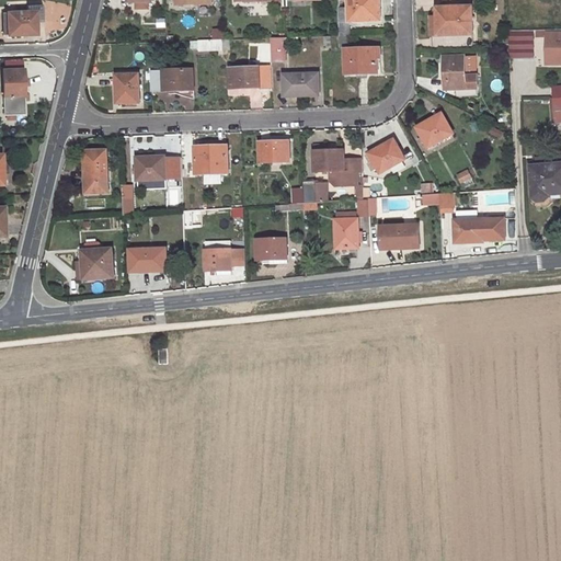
[(347,36),(346,25),(350,25),(350,22),(381,21),(380,0),(347,0),(348,8),(338,8),(339,36),(347,36)]
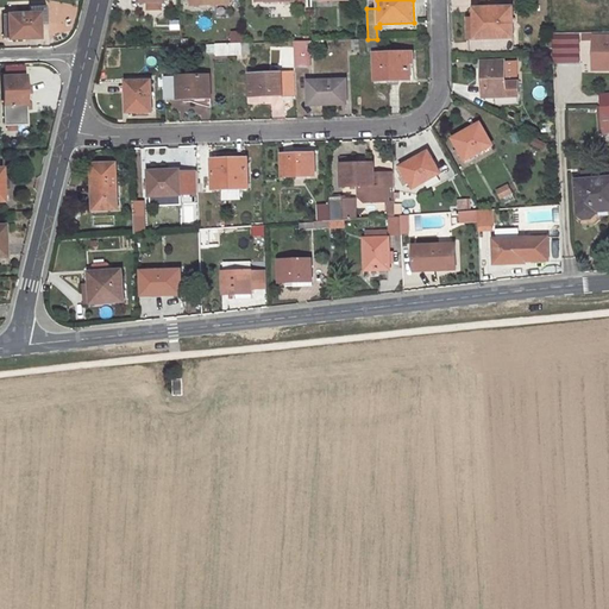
[(45,4),(29,5),(29,11),(4,12),(4,38),(39,37),(38,24),(46,23),(45,4)]
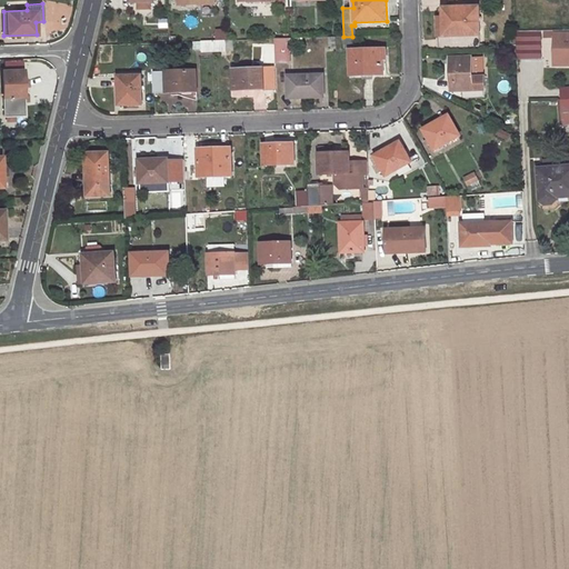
[(478,7),(439,8),(440,50),(480,49),(480,45),(478,7)]
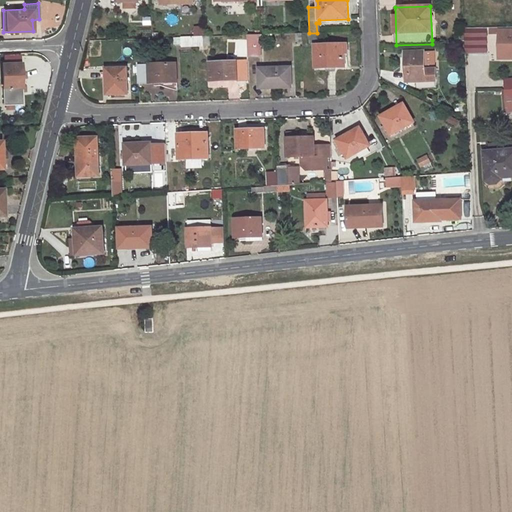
[(144,25),(152,25),(152,17),(144,17),(144,25)]
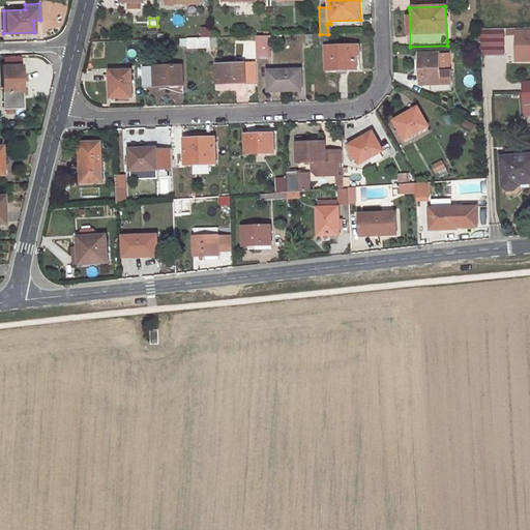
[(482,55),(506,55),(505,29),(481,29),(482,55)]
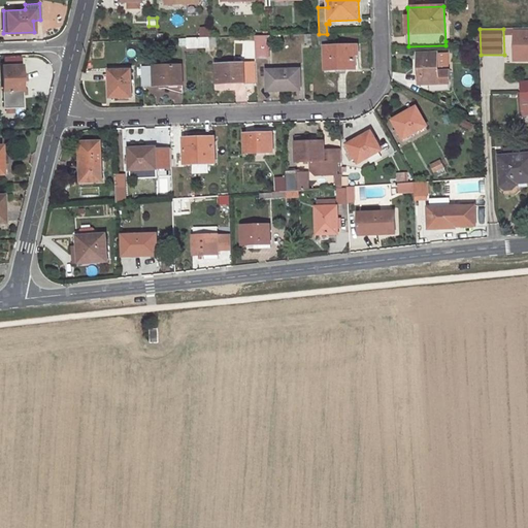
[(327,34),(319,34),(319,45),(332,44),(331,34),(330,34),(327,34)]
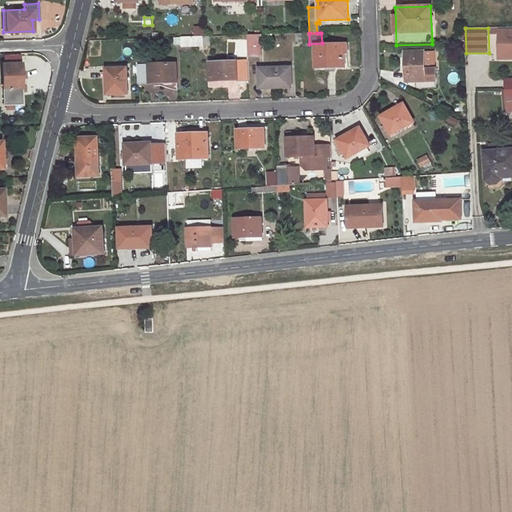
[(260,35),(247,35),(248,57),(261,57),(260,35)]
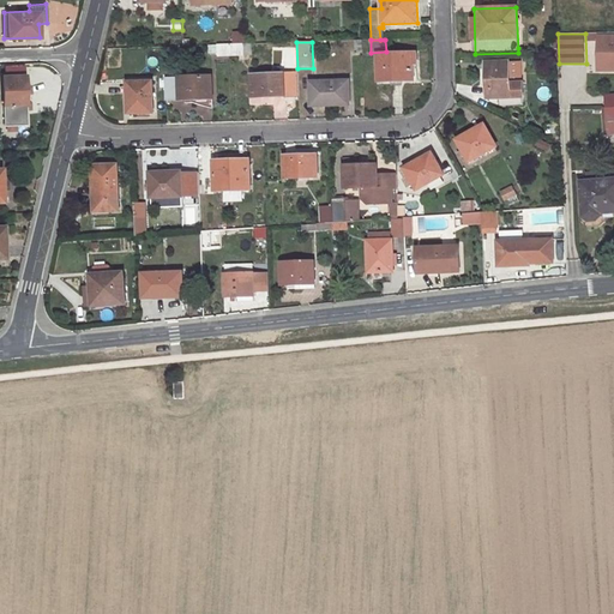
[(248,43),(230,44),(230,55),(253,54),(253,43),(248,43)]
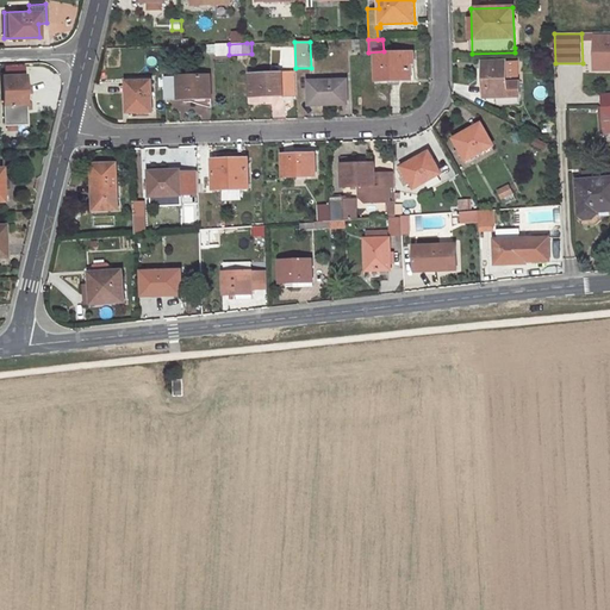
[(229,44),(216,44),(216,55),(229,55),(229,44)]
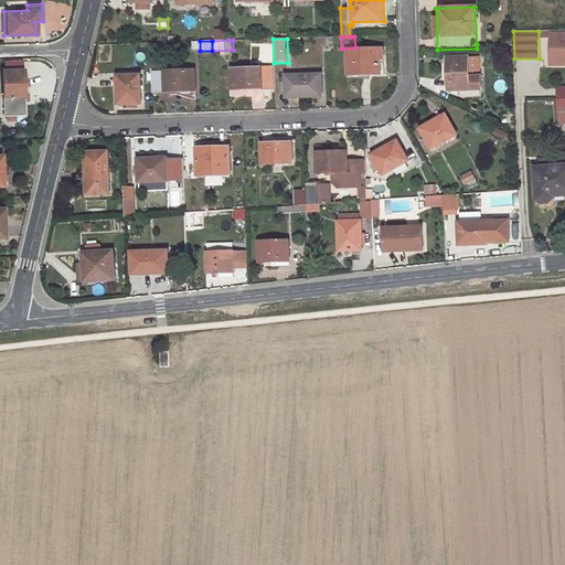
[(564,41),(551,43),(551,65),(564,64),(564,41)]
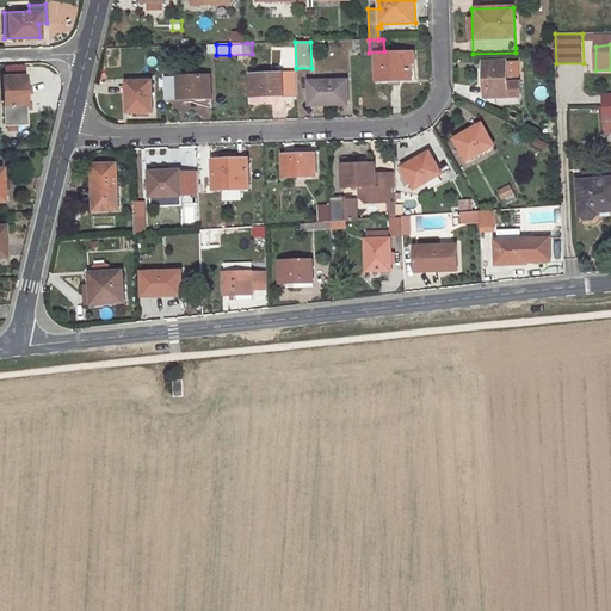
[(417,54),(376,55),(377,81),(411,80),(411,65),(417,65),(417,54)]
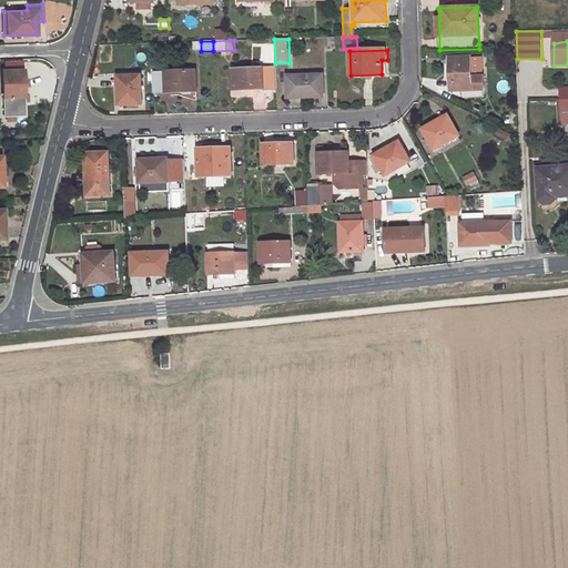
[(470,58),(449,58),(450,91),(463,91),(484,90),(484,78),(470,78),(470,58)]
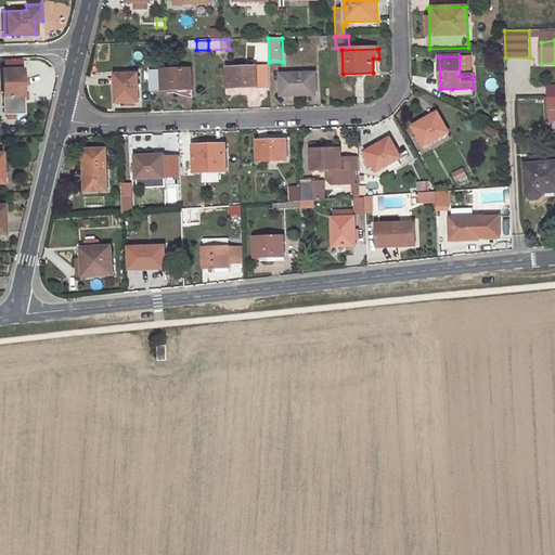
[(257,66),(227,67),(228,88),(258,87),(257,66)]
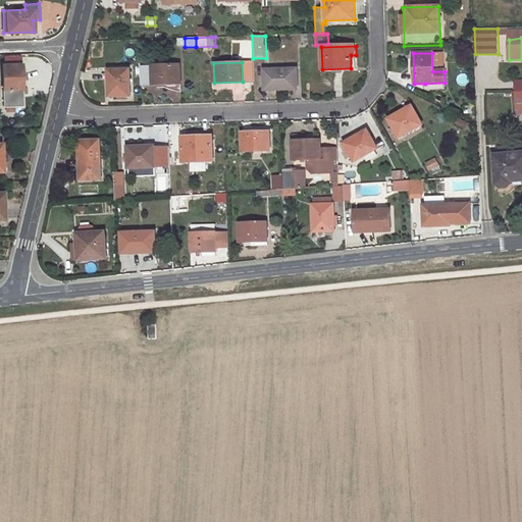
[(21,64),(2,64),(3,107),(22,106),(21,80),(21,72),(21,64)]
